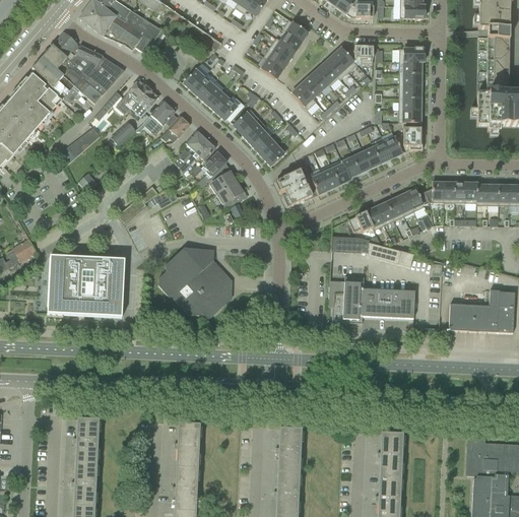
[(108,9),(94,0),(92,0),(79,17),(103,36),(124,45),(132,51),(135,47),(145,53),(161,29),(135,12),(129,20),(127,19),(128,18),(112,6),(111,8),(110,7),(108,9)]
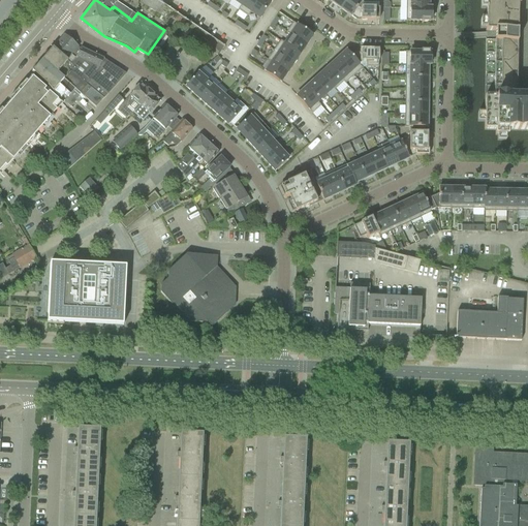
[(96,0),(110,9),(112,7),(113,8),(114,6),(130,19),(129,20),(131,21),(137,12),(119,0),(117,0),(96,0)]
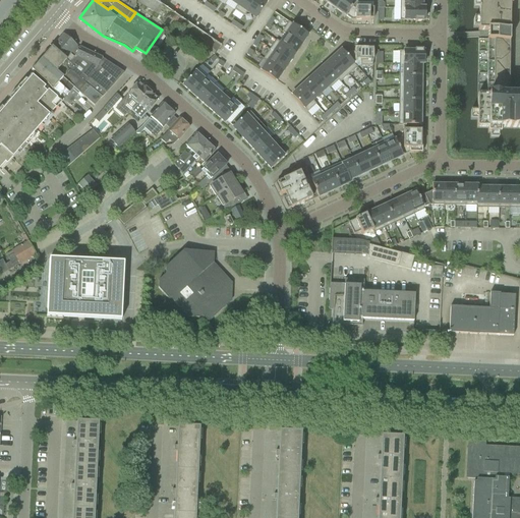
[(140,0),(156,10),(161,2),(158,0),(140,0)]
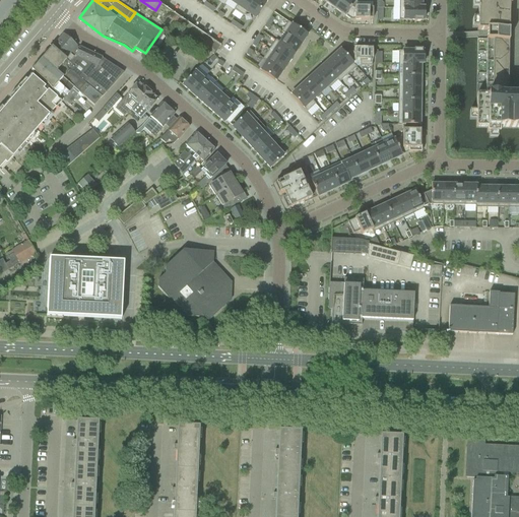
[(240,0),(238,3),(237,3),(235,7),(244,13),(247,10),(247,9),(253,0),(240,0)]
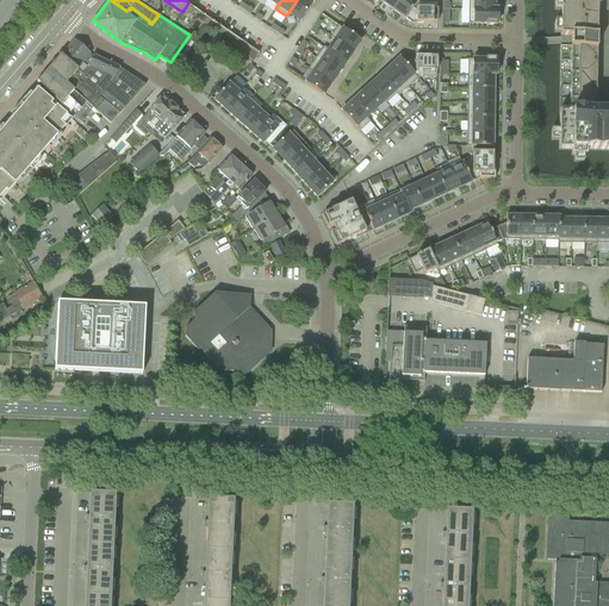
[(312,1),(311,0),(297,0),(290,11),(290,12),(300,19),(312,1)]
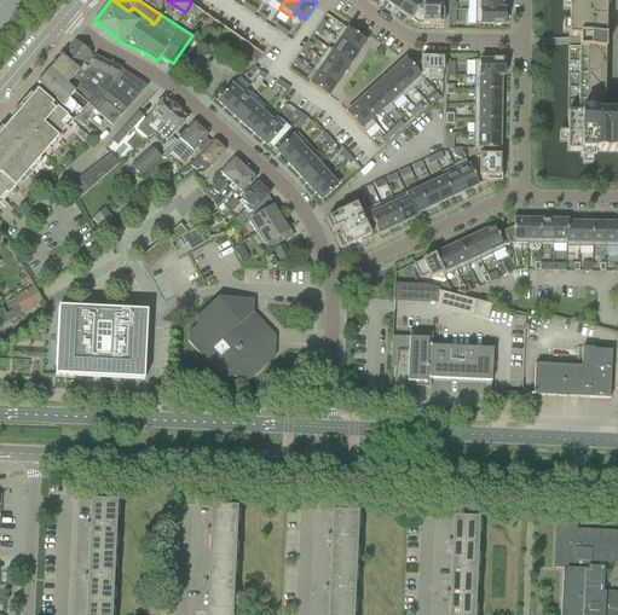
[(405,0),(400,9),(411,16),(420,5),(423,0),(405,0)]
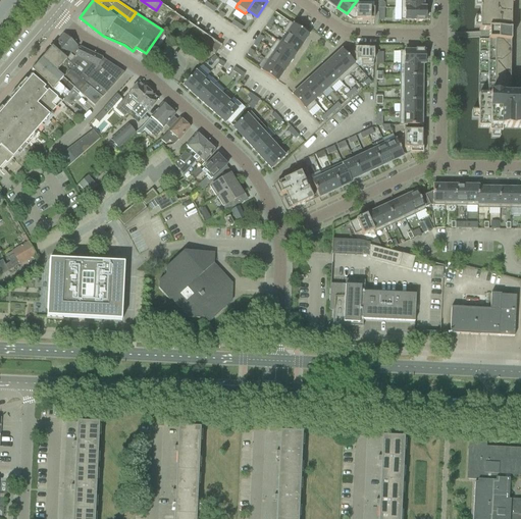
[(475,0),(475,6),(480,6),(479,17),(474,17),(474,26),(479,26),(479,35),(478,109),(472,109),(472,117),(478,117),(478,126),(489,126),(489,132),(491,132),(491,137),(500,137),(500,132),(502,132),(502,126),(520,126),(520,0),(475,0)]
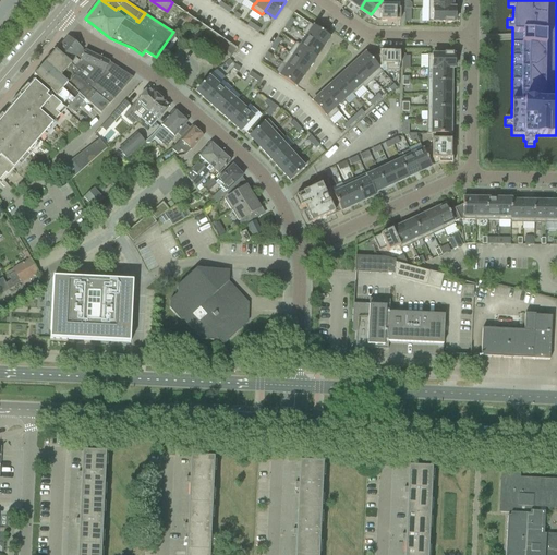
[(382,5),(378,4),(371,14),(377,19),(396,20),(396,17),(400,17),(401,7),(382,5)]
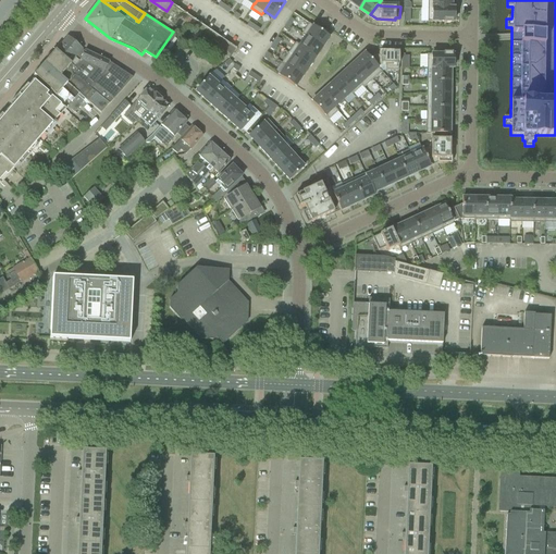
[(453,7),(429,7),(429,20),(444,20),(444,22),(453,22),(453,20),(454,20),(455,5),(453,5),(453,7)]
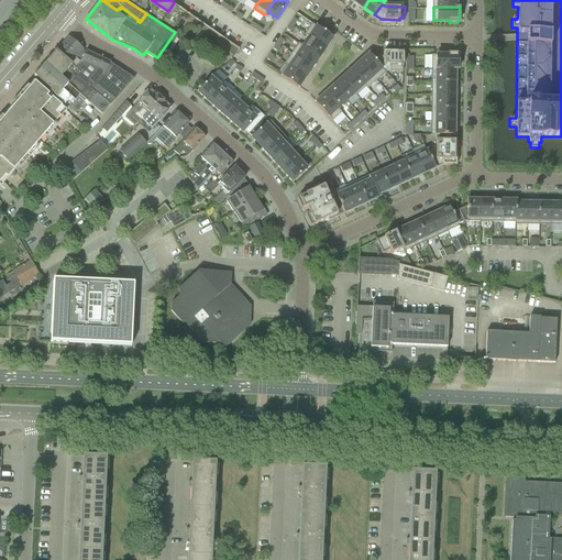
[(310,34),(327,45),(333,35),(312,21),(305,32),(309,35),(310,34)]
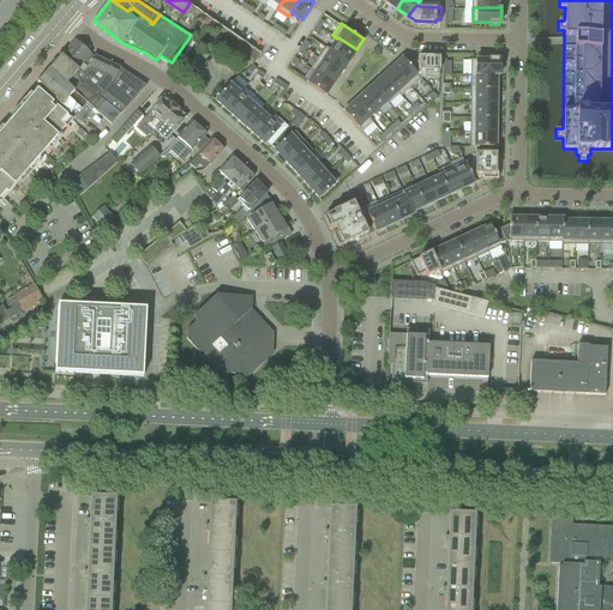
[(76,37),(73,40),(62,53),(84,72),(79,78),(120,110),(122,110),(146,83),(121,66),(91,52),(76,37)]
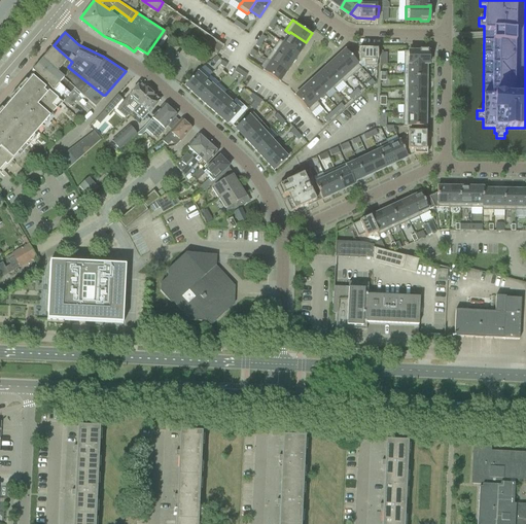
[(289,33),(284,41),(299,51),(306,42),(290,32),(289,33)]
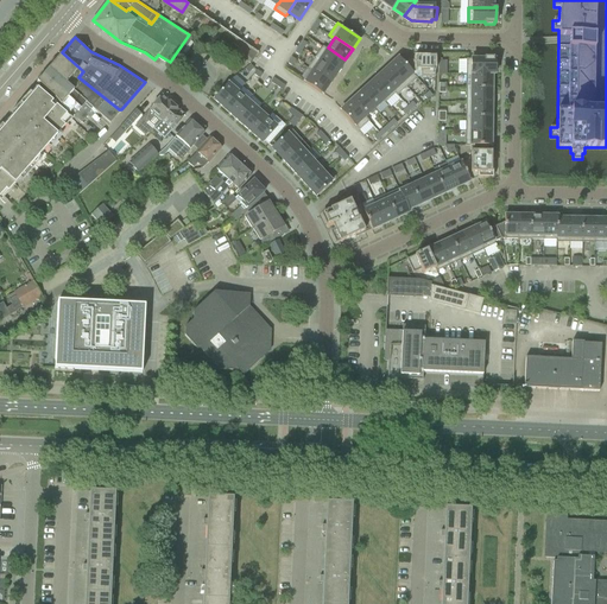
[(323,44),(316,55),(337,70),(345,59),(328,48),(323,44)]
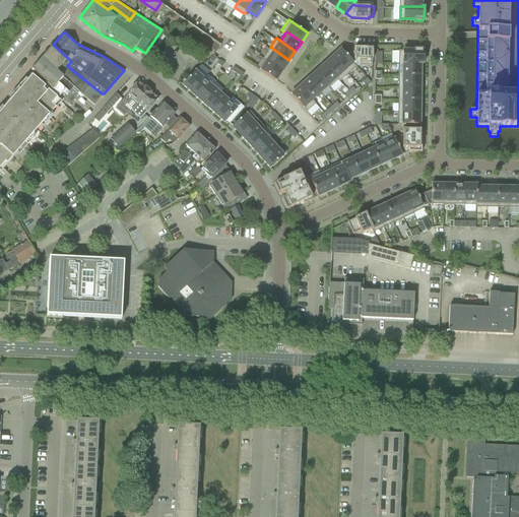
[(215,40),(209,49),(214,53),(220,44),(215,40)]
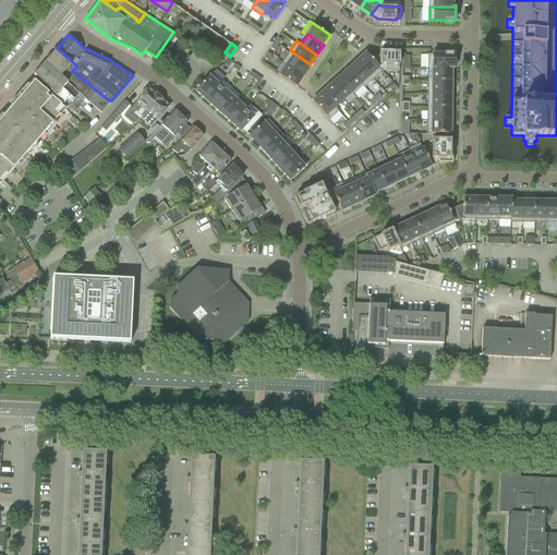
[(76,65),(57,48),(45,61),(86,97),(103,110),(110,101),(111,100),(109,100),(72,71),(76,65)]
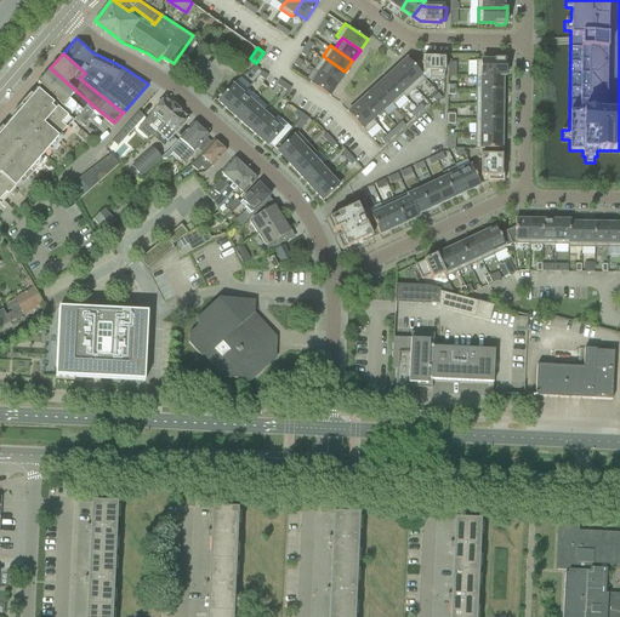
[(345,72),(323,56),(314,68),(317,69),(337,83),(345,72)]
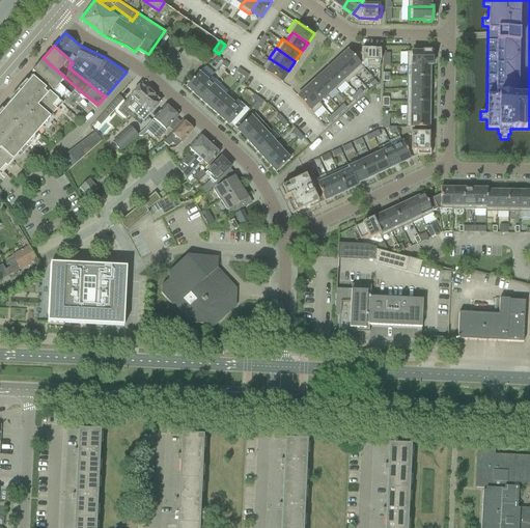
[(357,51),(353,54),(360,61),(362,60),(368,60),(368,64),(381,65),(381,48),(362,48),(362,51),(357,51)]
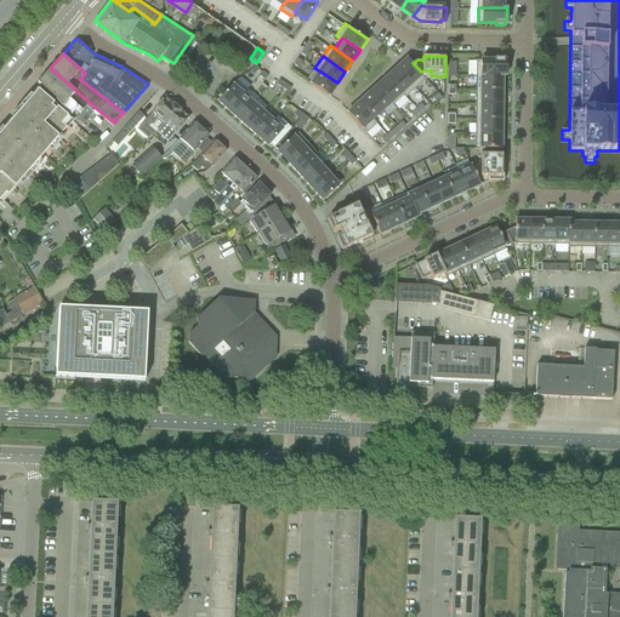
[(408,57),(397,66),(416,86),(426,78),(421,72),(413,63),(408,57)]
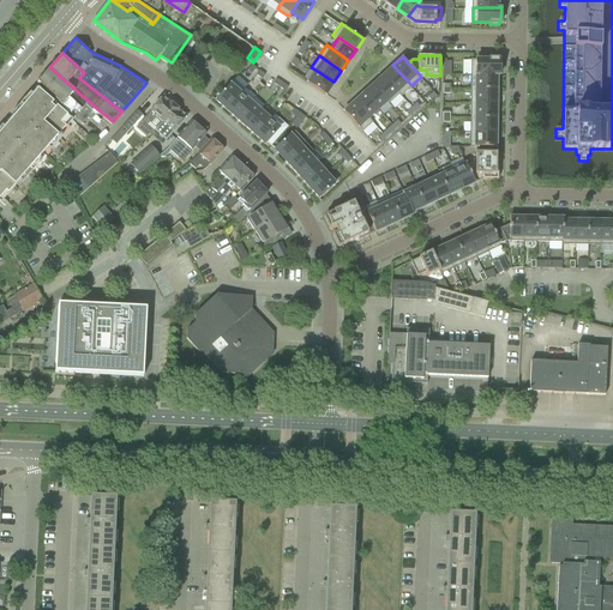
[(498,73),(500,73),(500,58),(499,58),(499,56),(490,56),(490,58),(472,58),(472,72),(498,73)]
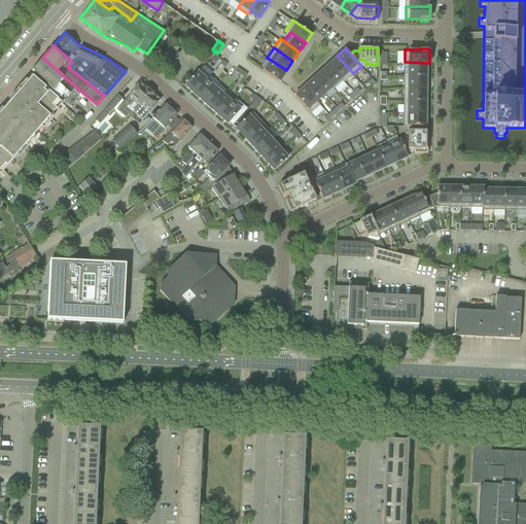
[(353,73),(337,56),(328,64),(345,81),(353,73)]
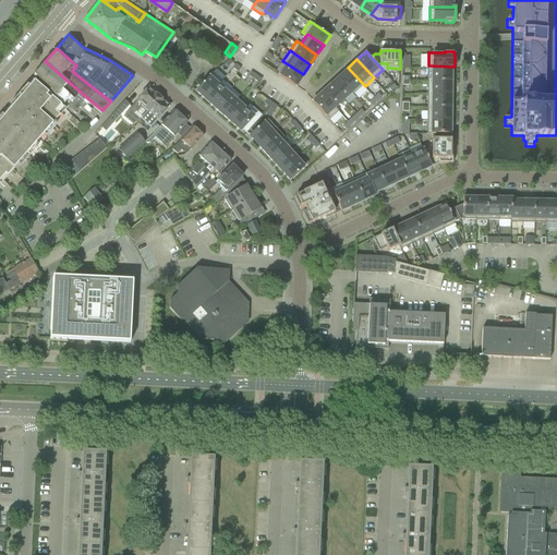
[(86,97),(45,61),(40,67),(81,103),(83,101),(86,97)]
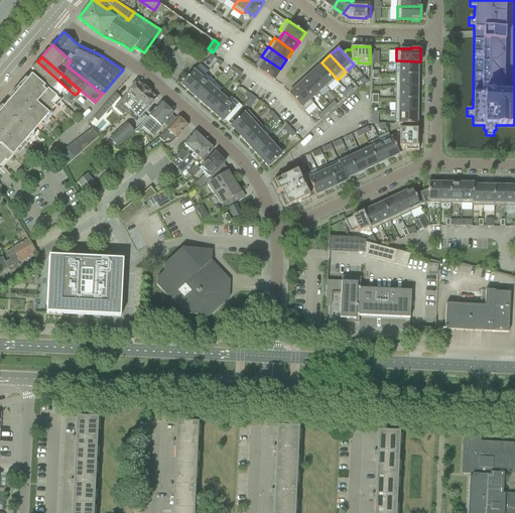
[(263,57),(257,67),(274,78),(280,69),(263,57)]
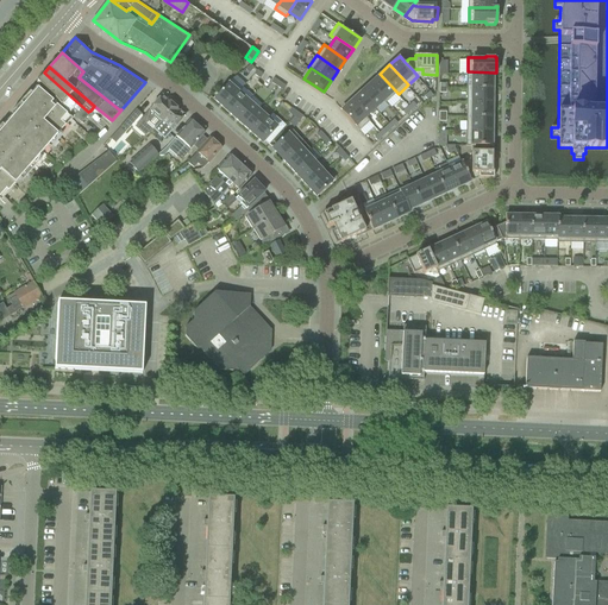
[(468,71),(468,86),(494,87),(494,73),(468,71)]
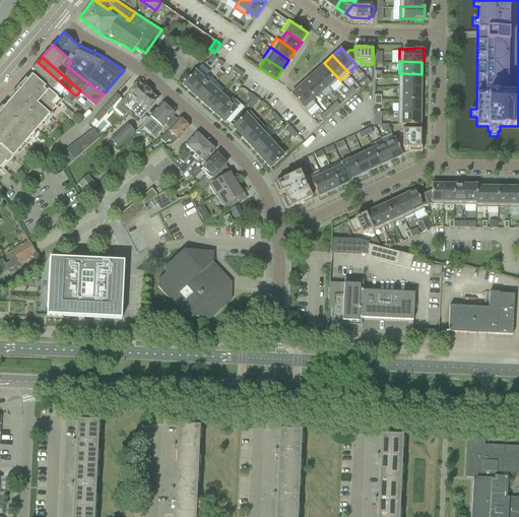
[(75,95),(38,62),(33,68),(46,79),(62,100),(64,98),(70,103),(75,95)]
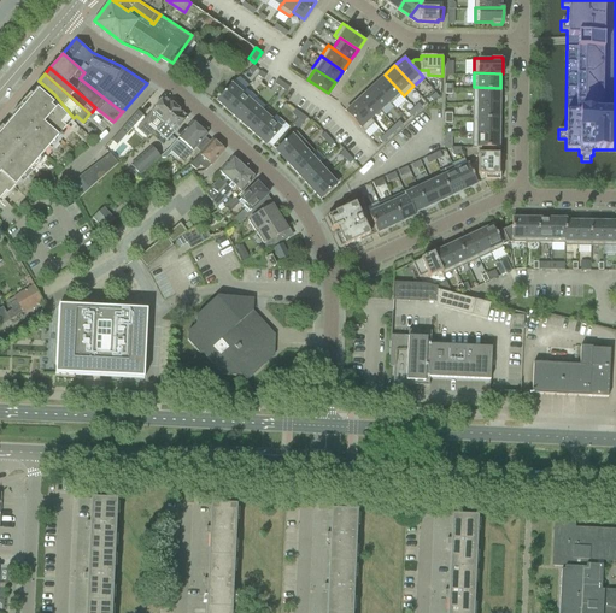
[(385,75),(375,83),(391,99),(397,106),(406,98),(404,95),(385,75)]
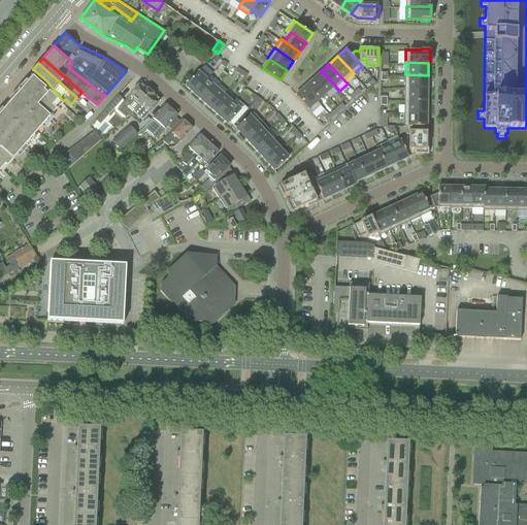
[(207,78),(209,76),(200,68),(186,85),(195,92),(207,78)]
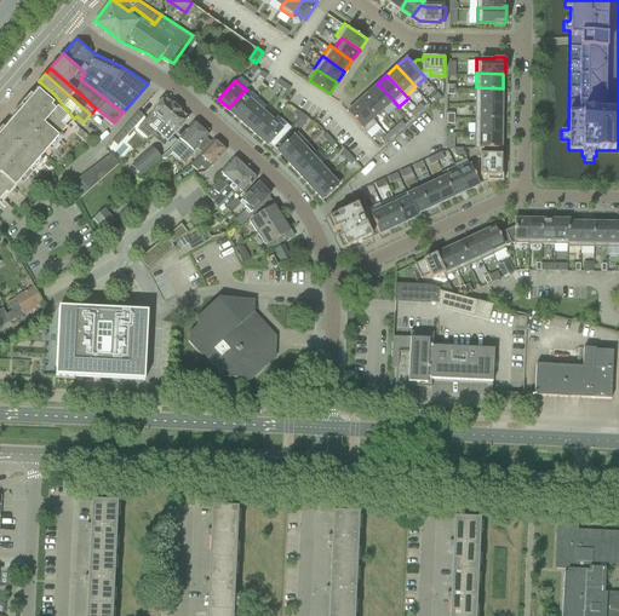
[(393,99),(377,84),(367,92),(383,109),(391,101),(393,99)]
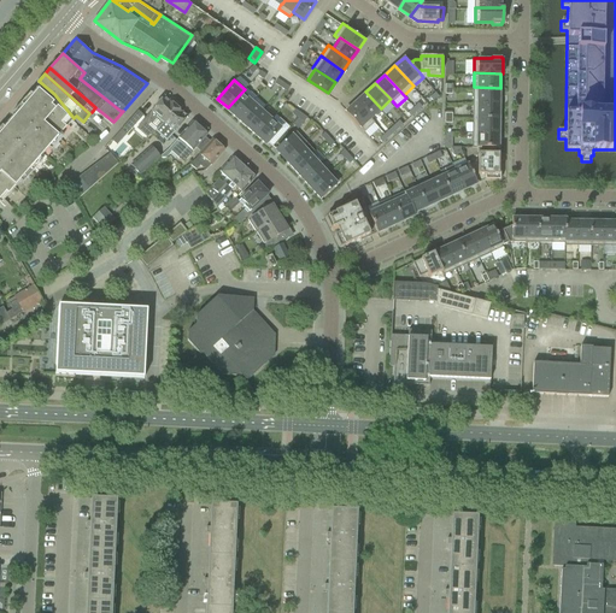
[(0,199),(5,205),(9,201),(5,198),(21,178),(24,181),(44,159),(40,157),(74,118),(37,87),(33,93),(31,92),(11,113),(13,116),(4,125),(3,124),(0,127),(0,199)]
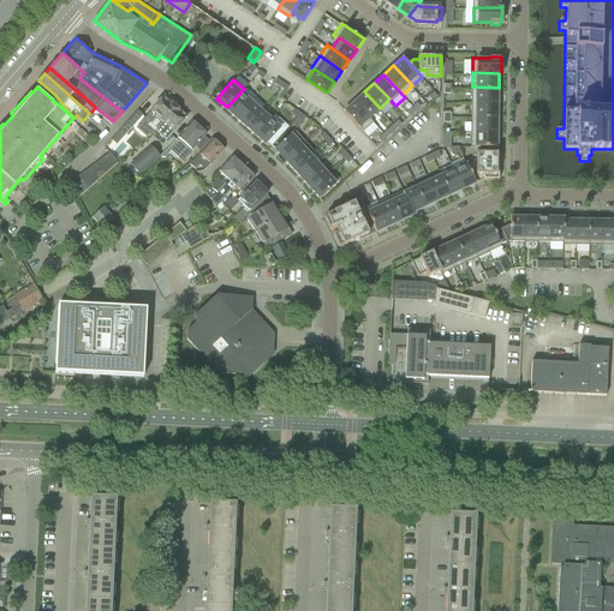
[(472,87),(472,101),(499,102),(499,88),(472,87)]
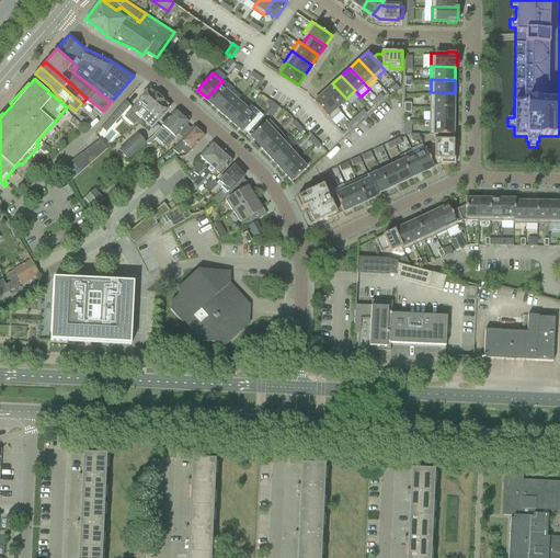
[(229,91),(220,83),(207,98),(216,105),(229,91)]
